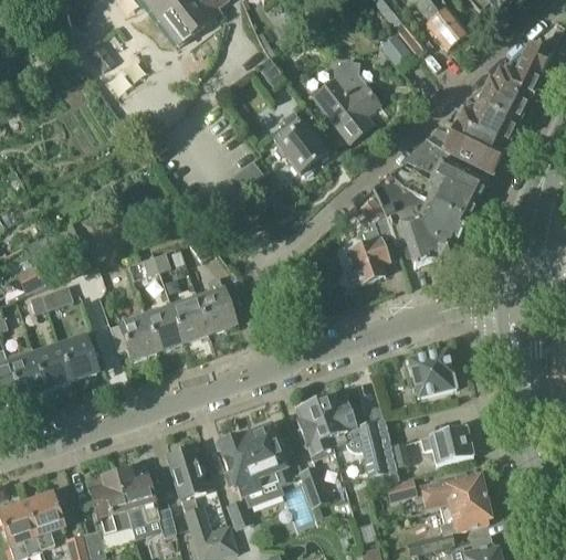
[(3,0),(12,13),(24,4),(21,0),(3,0)]
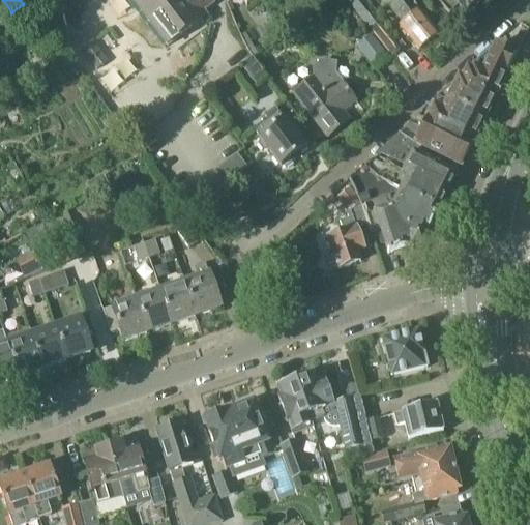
[(137,0),(168,41),(207,10),(204,5),(212,0),(137,0)]
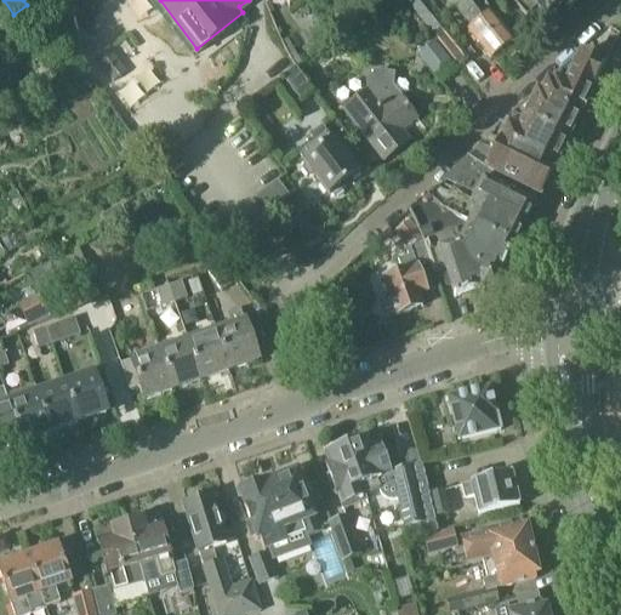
[(472,51),(446,18),(432,0),(410,0),(433,29),(459,62),(465,57),(472,51)]
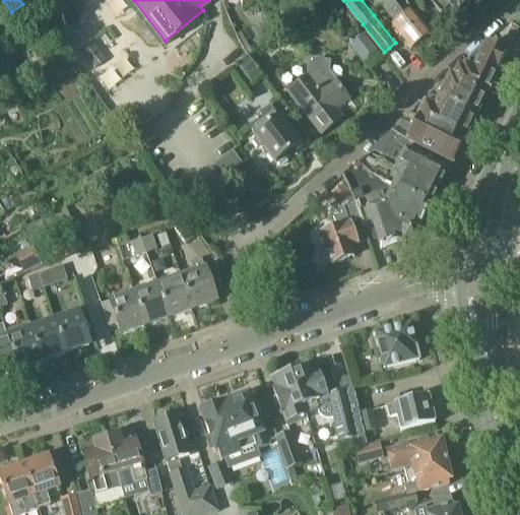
[(384,6),(394,19),(392,20),(410,45),(430,29),(406,0),(376,0),(382,8),(384,6)]
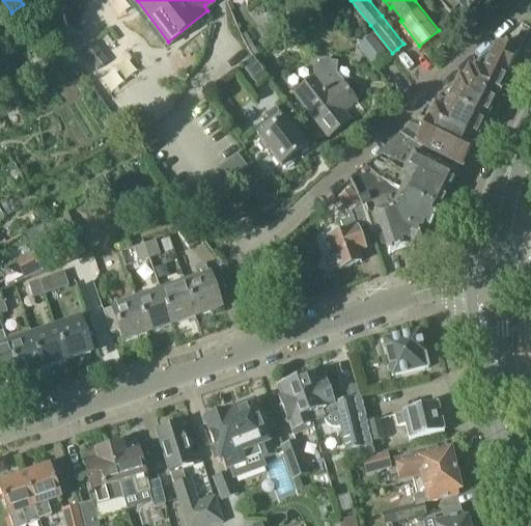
[(440,0),(450,10),(458,3),(465,9),(474,1),(478,2),(480,0),(440,0)]
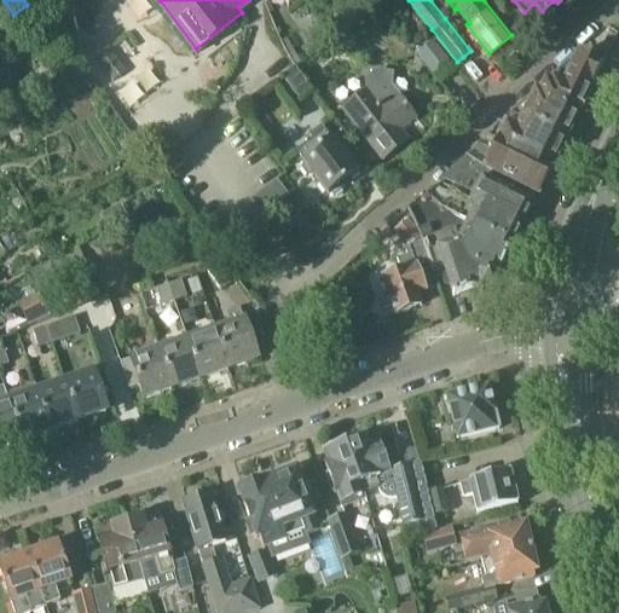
[(435,42),(421,53),(437,75),(451,65),(435,42)]
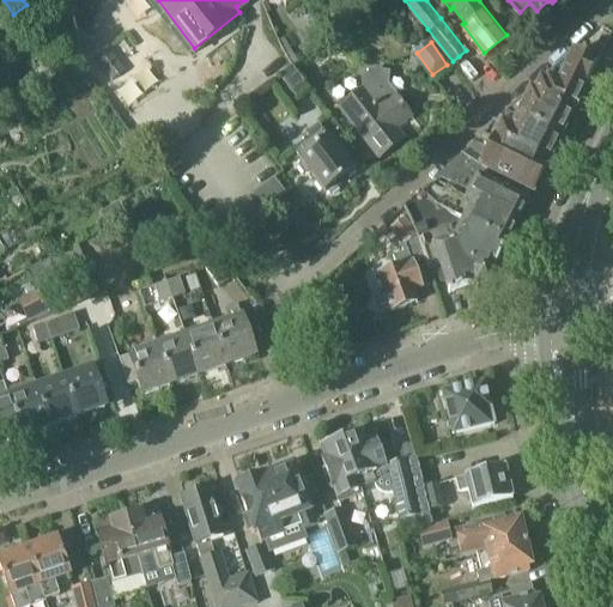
[(107,43),(93,52),(111,77),(125,67),(107,43)]
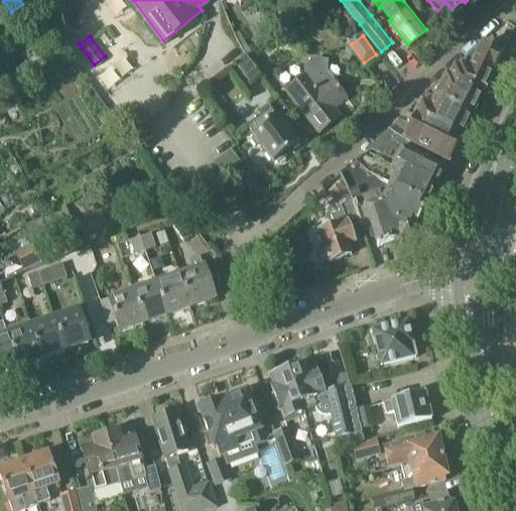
[(454,66),(449,74),(483,90),(493,70),(503,49),(483,39),(482,40),(481,38),(453,65),(454,66)]
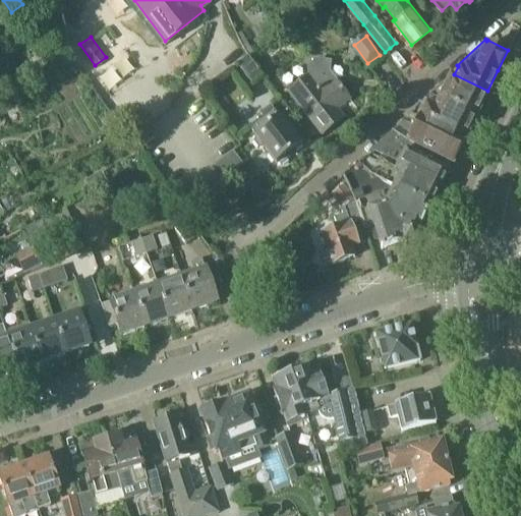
[(246,51),(235,59),(251,80),(262,72),(246,51)]
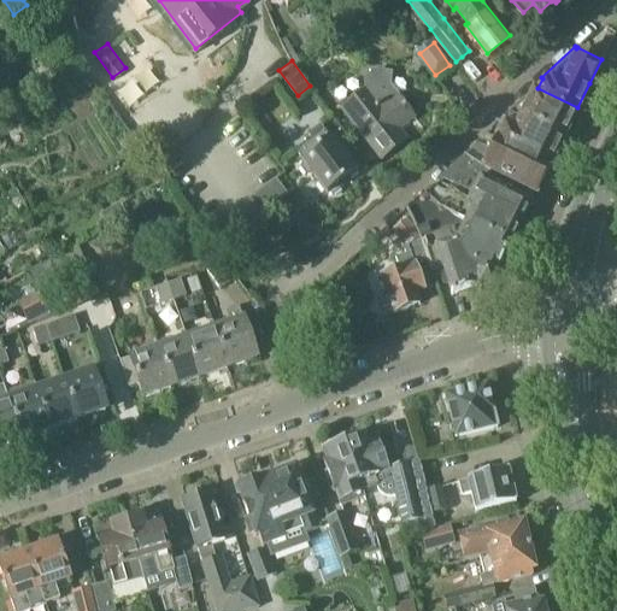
[(363,87),(363,88),(344,104),(382,152),(406,133),(399,123),(413,111),(381,70),(374,68),(364,76),(363,87)]
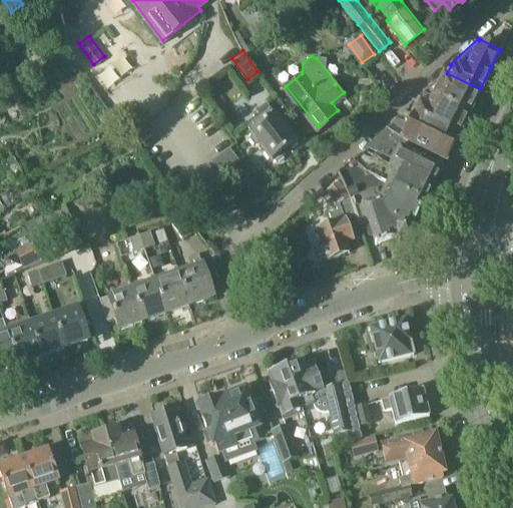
[(436,78),(423,89),(469,112),(480,90),(480,89),(447,73),(443,71),(439,79),(436,78)]
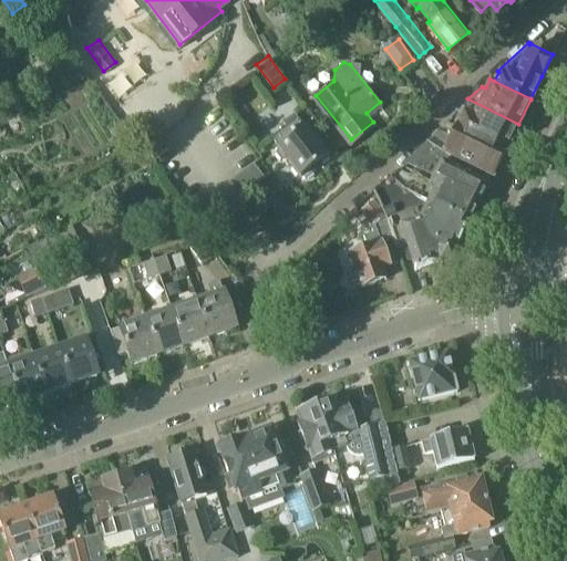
[(460,110),(455,120),(507,147),(518,124),(467,99),(457,107),(460,110)]
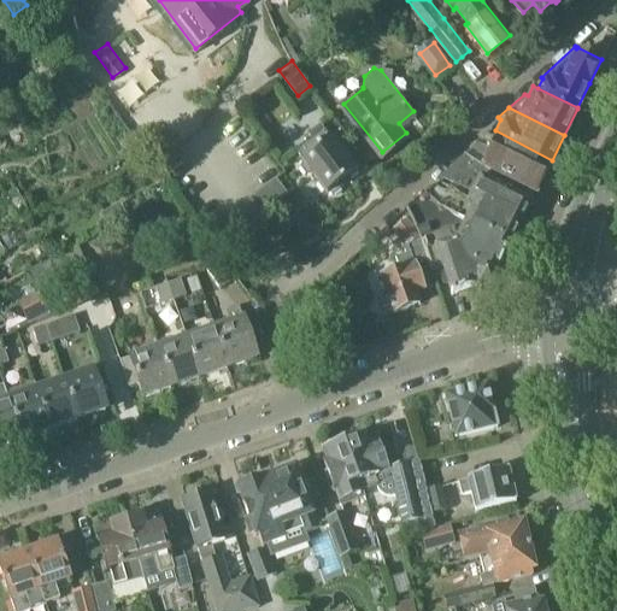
[(295,146),(304,156),(303,157),(327,189),(358,166),(331,131),(330,133),(321,121),(309,130),(311,134),(295,146)]
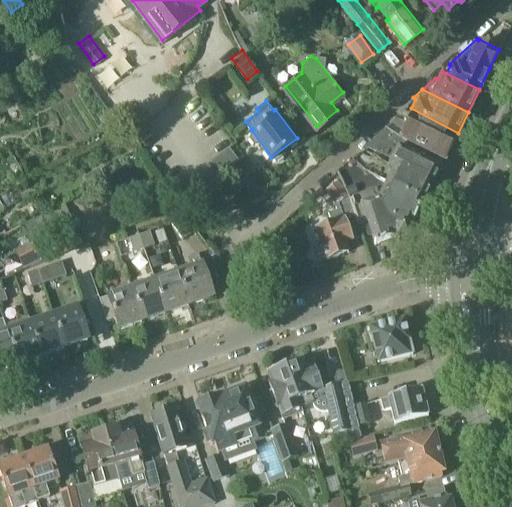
[(396,115),(385,125),(400,135),(445,158),(446,158),(458,133),(411,108),(409,110),(412,111),(407,121),(396,115)]
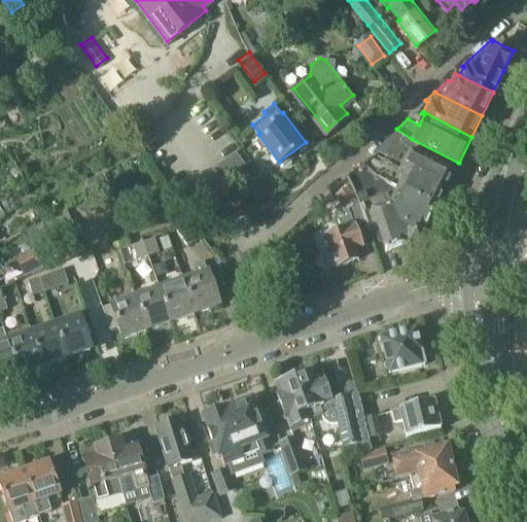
[(396,129),(372,151),(376,153),(378,149),(402,161),(399,166),(408,170),(445,189),(458,163),(412,139),(396,129)]
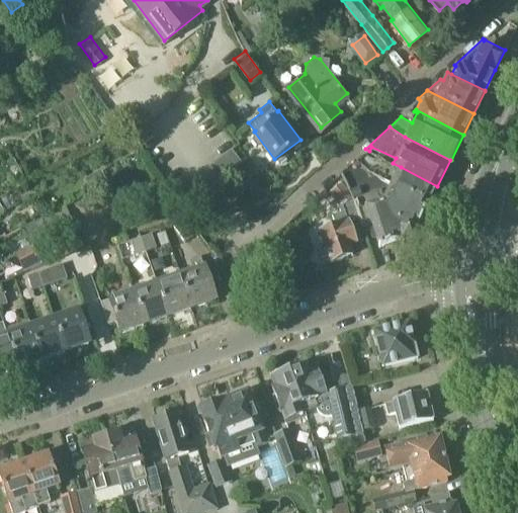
[(397,168),(390,182),(428,201),(429,200),(435,186),(436,187),(437,186),(401,167),(393,163),(392,165),(397,168)]
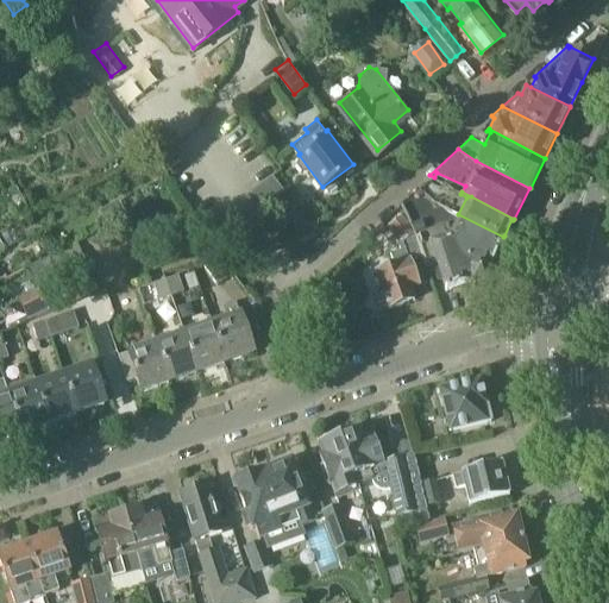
[(125,208),(118,196),(99,207),(105,219),(125,208)]
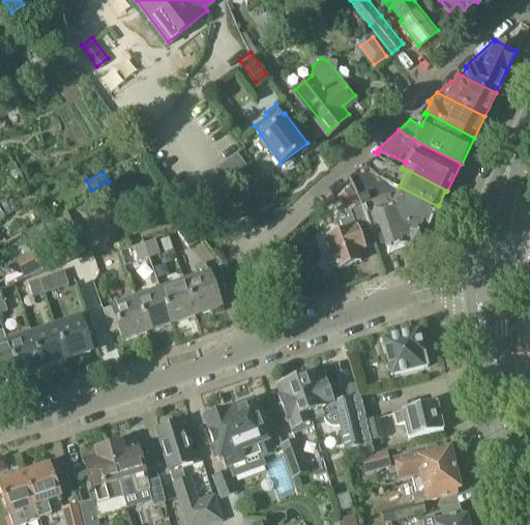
[(348,207),(360,199),(357,194),(350,184),(337,194),(348,207)]
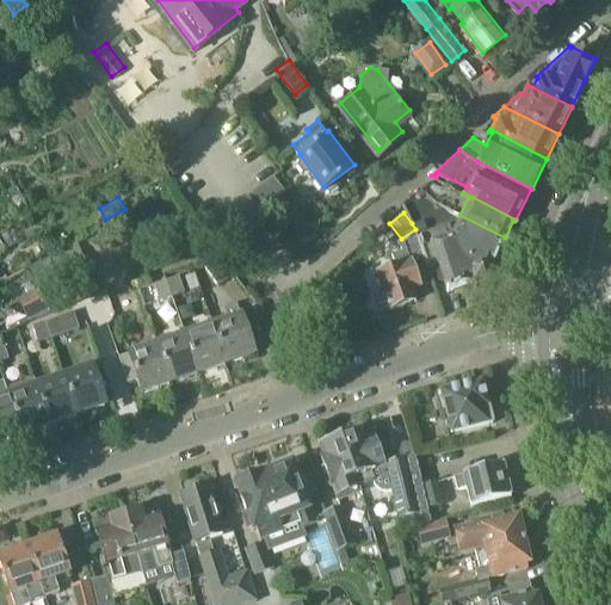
[(460,215),(451,233),(462,259),(486,277),(493,267),(491,266),(505,238),(460,215)]
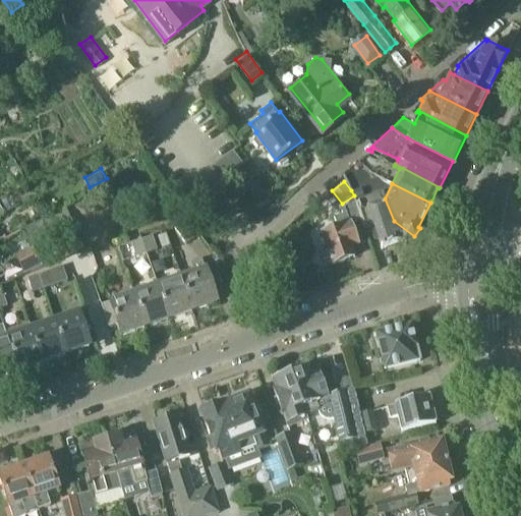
[(360,185),(351,189),(355,199),(364,196),(360,185)]
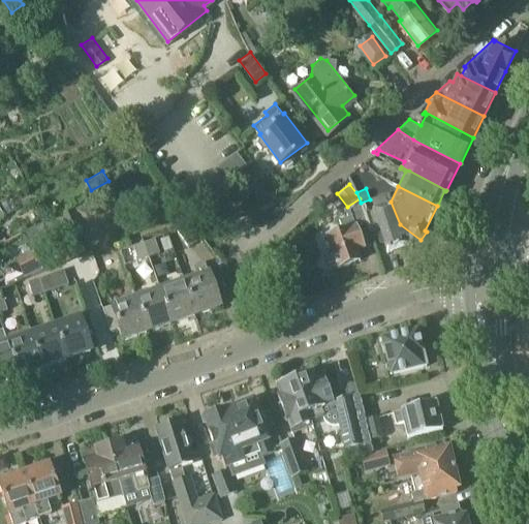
[(370,199),(361,203),(370,228),(379,225),(386,247),(387,249),(410,242),(411,243),(421,240),(400,224),(391,202),(386,203),(383,194),(370,199)]
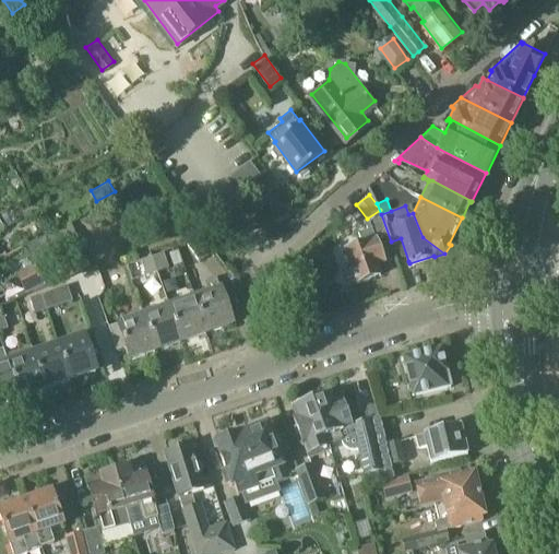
[(228,235),(237,227),(230,219),(222,225),(228,235)]
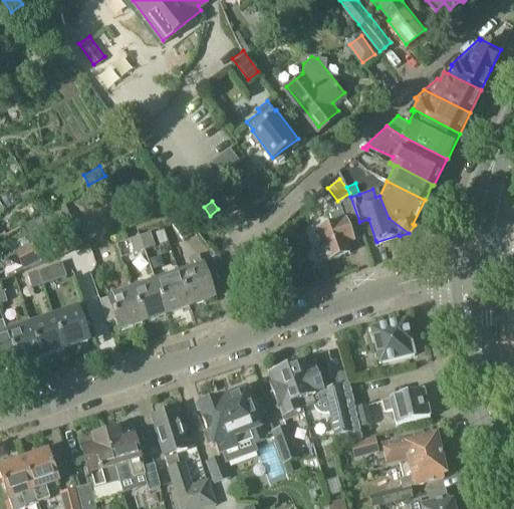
[(335,202),(337,208),(329,211),(333,221),(317,226),(323,245),(314,248),(318,259),(327,256),(327,257),(349,250),(345,240),(353,237),(346,215),(344,216),(339,201),(335,202)]
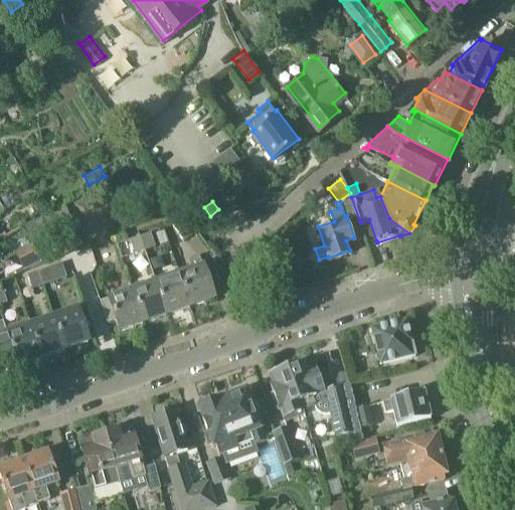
[(51,236),(68,229),(75,226),(65,202),(41,212),(51,236)]
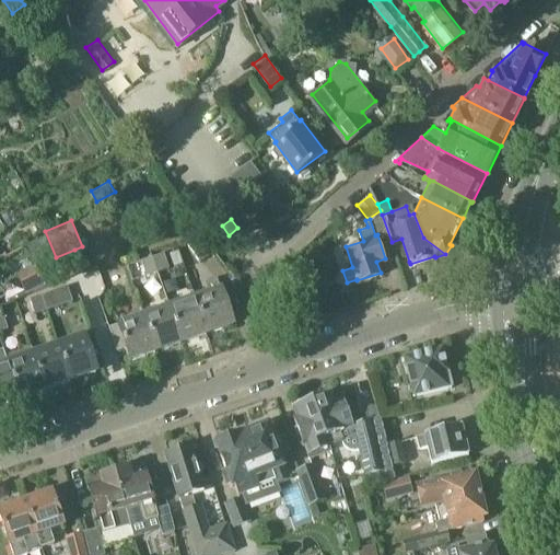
[(199,226),(205,233),(212,228),(207,220),(199,226)]
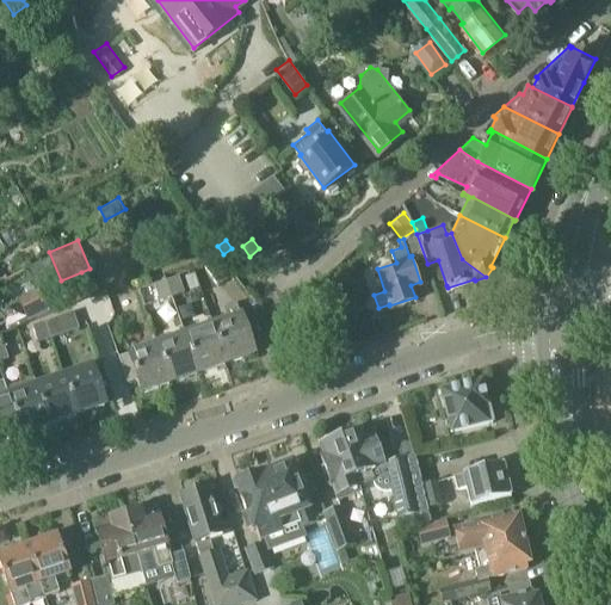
[(214,246),(199,257),(217,281),(232,270),(214,246)]
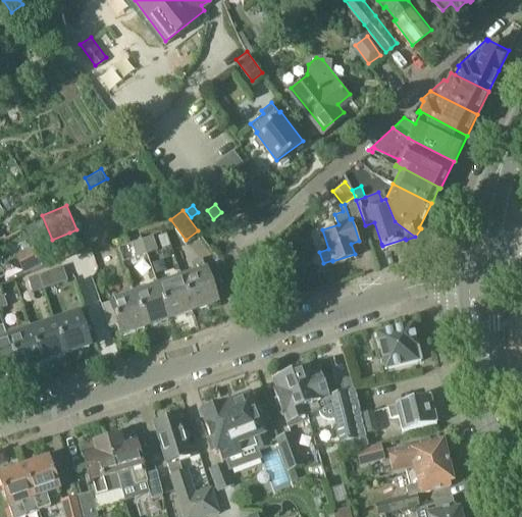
[(157,233),(162,245),(170,242),(166,229),(157,233)]
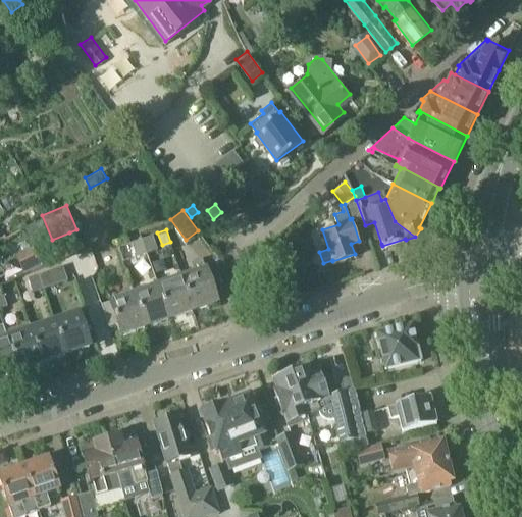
[(158,247),(154,234),(153,233),(143,236),(147,250),(158,247)]
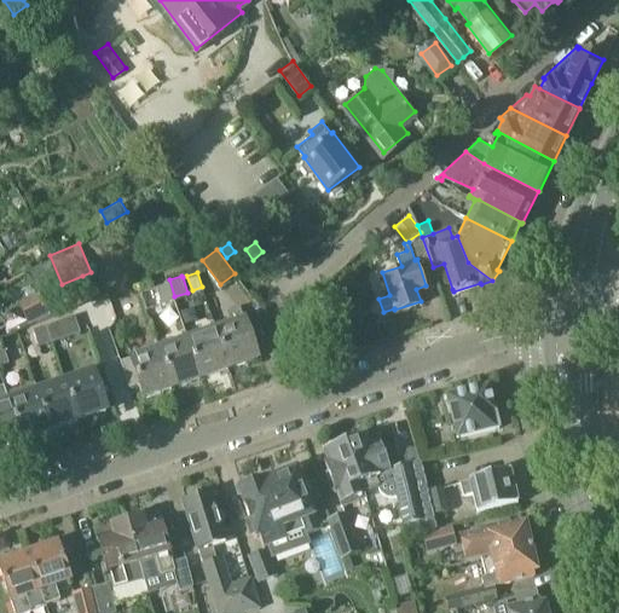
[(169,279),(156,284),(162,301),(174,296),(169,279)]
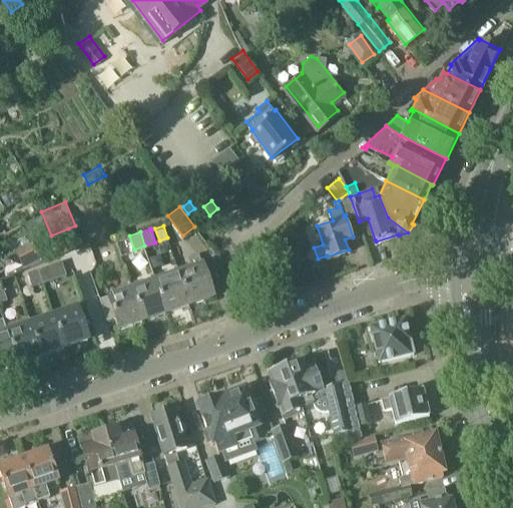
[(21,261),(48,245),(43,234),(15,249),(21,261)]
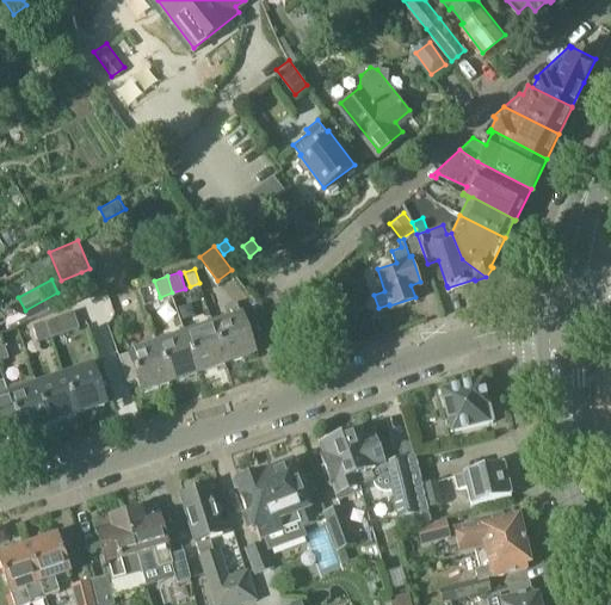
[(223,304),(228,316),(214,321),(227,360),(253,351),(240,313),(236,300),(223,304)]
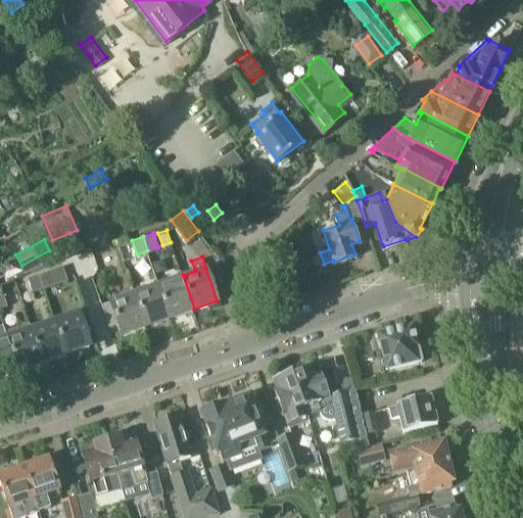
[(63,264),(38,272),(43,287),(68,278),(63,264)]
